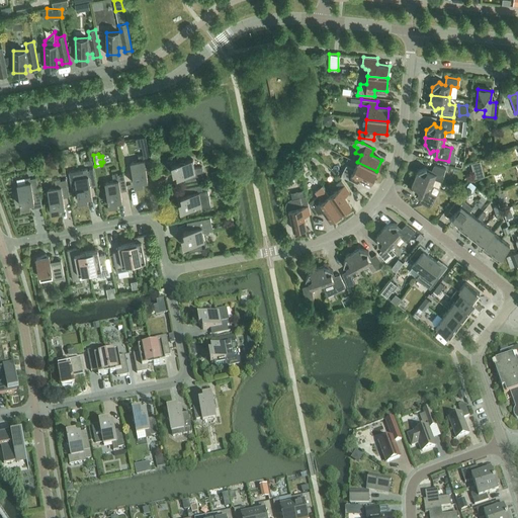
[(152,171),(153,171),(149,154),(149,156),(143,157),(143,155),(138,156),(139,161),(130,163),(135,184),(144,182),(143,179),(148,178),(146,171),(152,170),(152,171)]
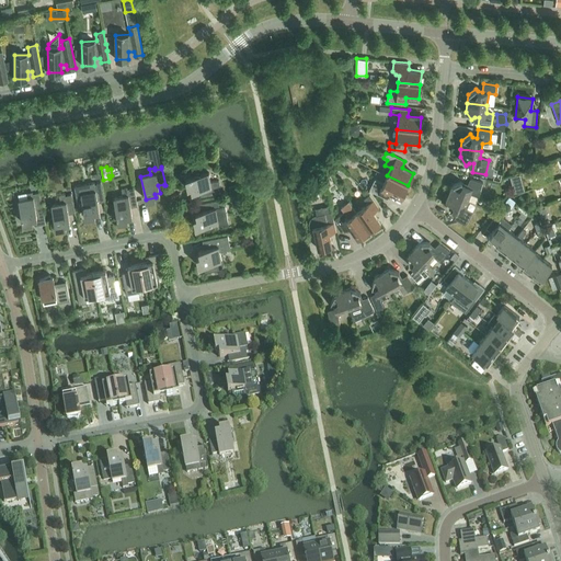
[(199,197),(221,193),(220,192),(219,193),(218,186),(219,186),(218,181),(210,182),(208,172),(185,178),(187,187),(191,186),(192,192),(199,190),(201,196),(198,196),(199,197)]
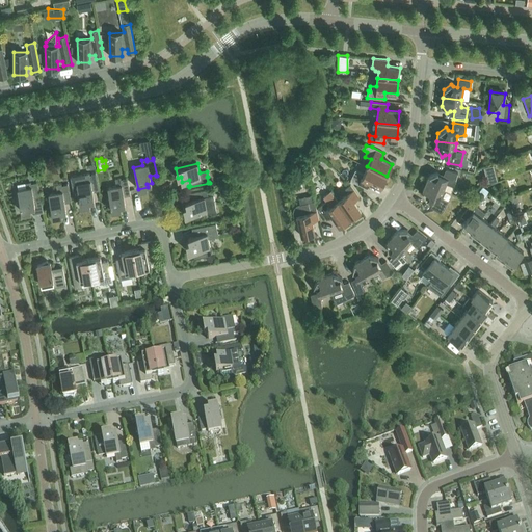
[(484,167),(488,183),(498,181),(493,165),(484,167)]
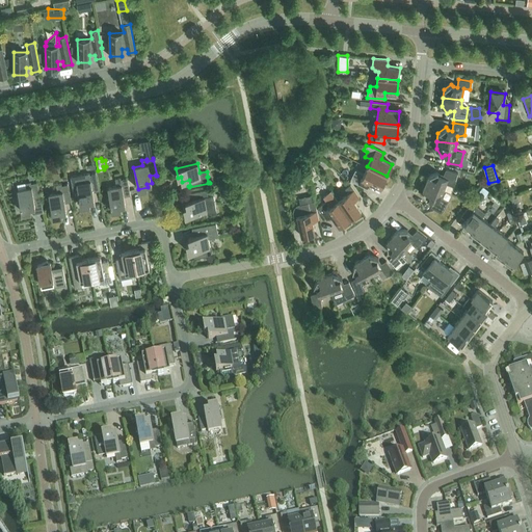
[(380,188),(387,176),(367,166),(364,174),(355,169),(350,180),(352,182),(367,188),(369,183),(380,188)]
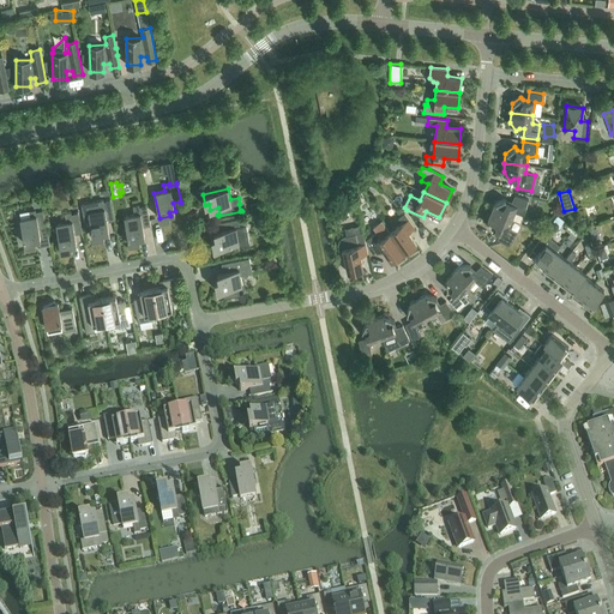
[(491,211),(512,220),(515,212),(524,215),(528,199),(513,196),(511,204),(506,203),(505,198),(494,203),(491,211)]
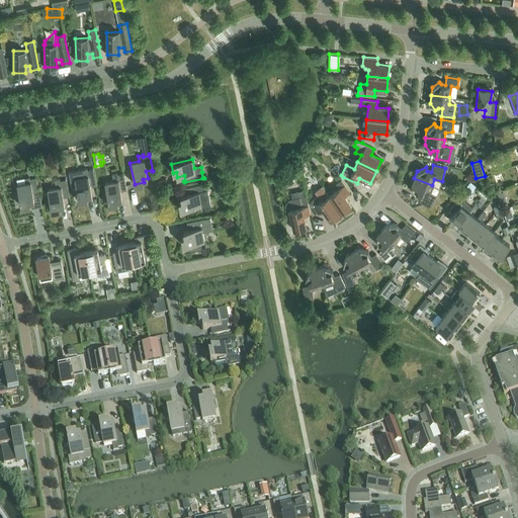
[(87,168),(82,169),(69,172),(72,184),(75,183),(79,200),(88,198),(87,195),(92,194),(90,187),(96,186),(96,187),(97,187),(93,167),(92,167),(93,169),(87,170),(87,168)]
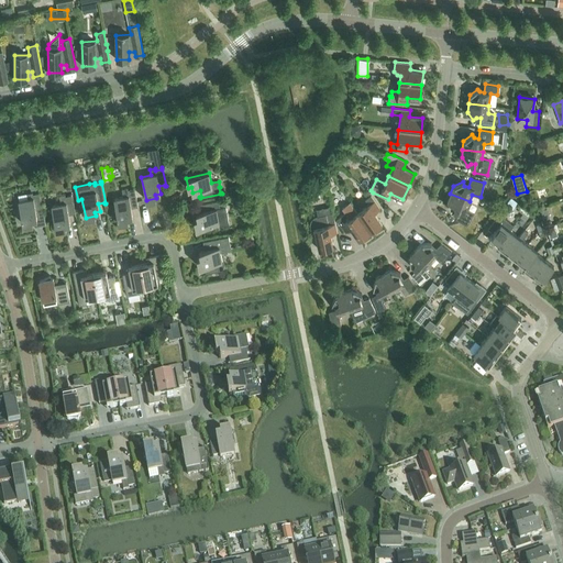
[(138,209),(139,208),(134,186),(133,187),(133,188),(128,189),(128,188),(121,189),(123,197),(113,199),(118,222),(129,220),(128,217),(133,216),(131,208),(138,207),(138,209)]
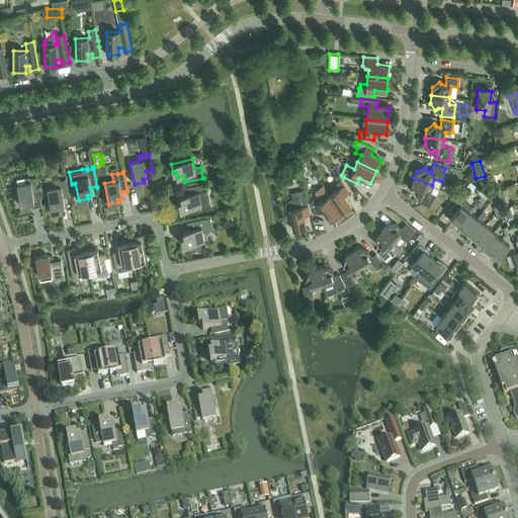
[(38,193),(39,193),(35,176),(35,177),(30,178),(29,177),(24,178),(25,183),(17,184),(21,206),(30,204),(29,201),(34,200),(32,193),(38,192),(38,193)]
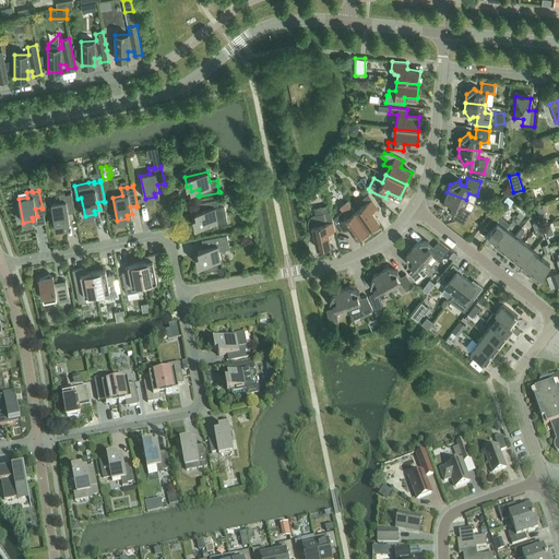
[(74,214),(75,214),(71,192),(70,192),(71,193),(64,195),(64,193),(59,194),(60,202),(50,204),(56,227),(66,225),(64,222),(70,221),(68,213),(74,212),(74,214)]
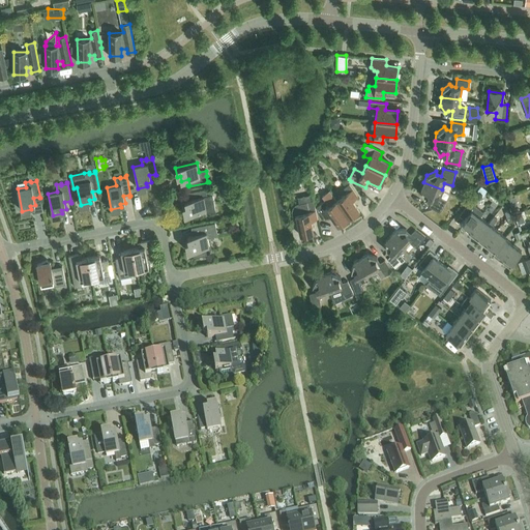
[(439,197),(442,189),(423,182),(420,189),(424,199),(428,197),(432,199),(429,206),(440,212),(446,200),(439,197)]
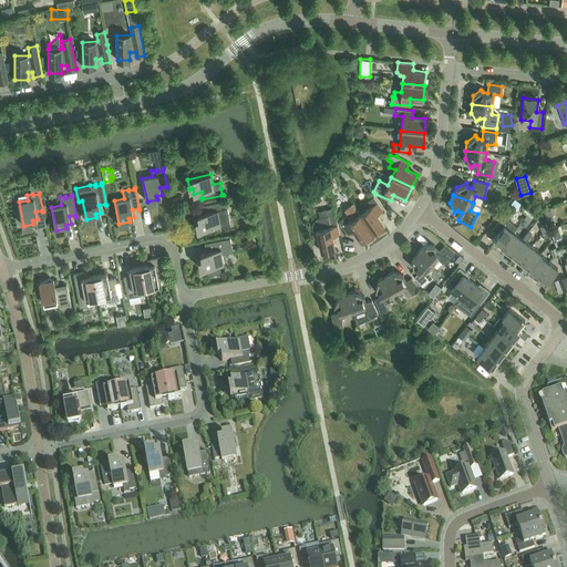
[(360,215),(372,233),(384,225),(377,214),(382,210),(373,197),(368,200),(371,206),(360,215)]
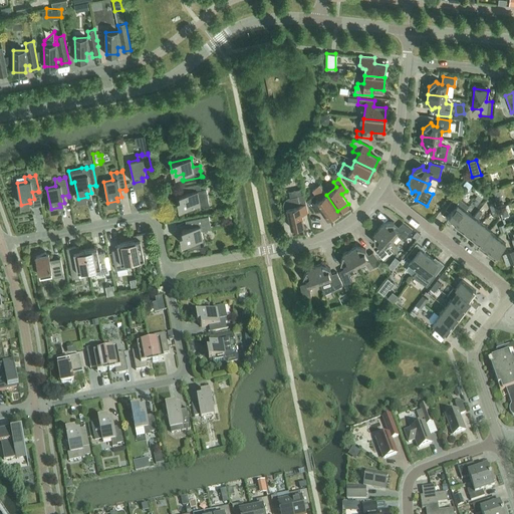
[(206,189),(203,189),(201,190),(200,184),(201,184),(201,183),(184,187),(186,187),(187,192),(179,194),(180,198),(177,199),(179,208),(200,204),(201,206),(209,204),(206,189)]
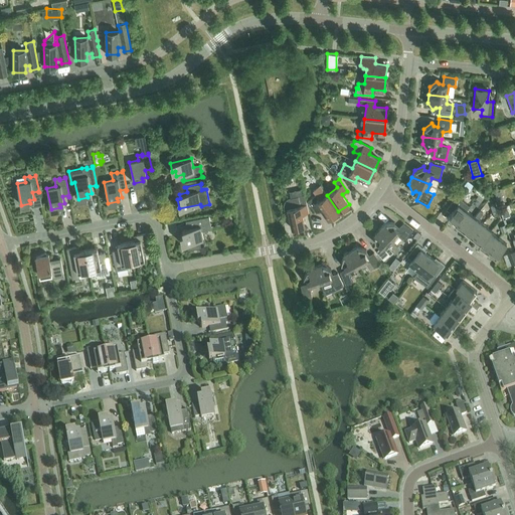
[(338,211),(327,195),(320,185),(314,189),(317,194),(308,201),(316,213),(321,209),(328,219),(338,211)]
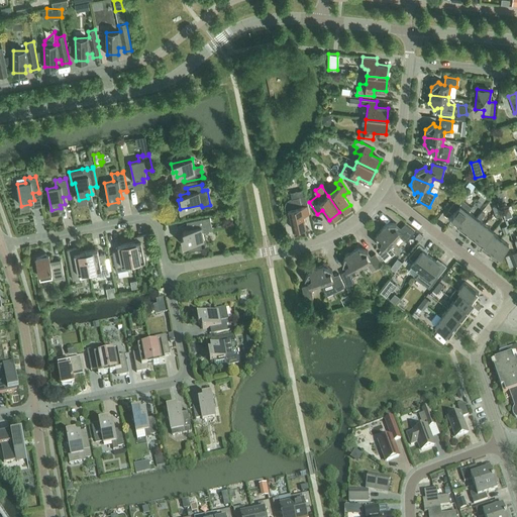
[(496,194),(501,206),(506,204),(503,193),(502,191),(496,194)]
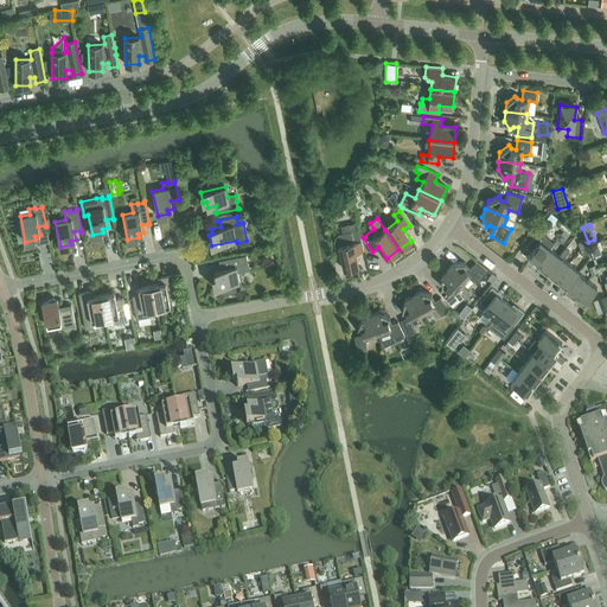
[(537,264),(549,248),(554,243),(543,235),(545,232),(540,228),(526,246),(531,250),(526,257),(537,264)]
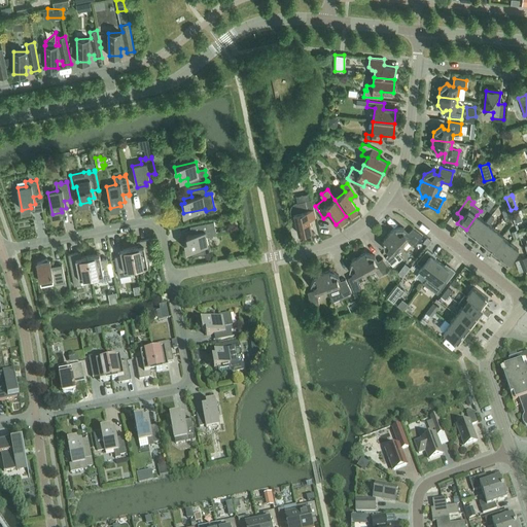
[(296,203),(296,202),(295,203),(293,203),(292,204),(291,206),(290,207),(290,208),(289,210),(289,211),(290,213),(290,214),(294,214),(299,234),(312,231),(309,219),(315,217),(311,200),(296,203)]
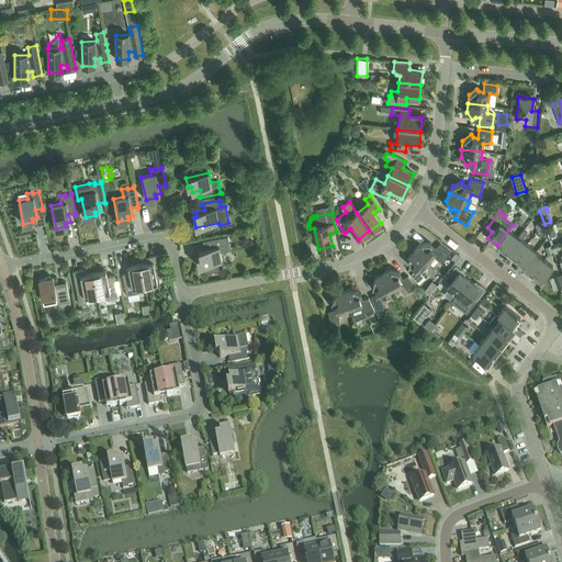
[(506,251),(518,236),(508,229),(497,245),(506,251)]
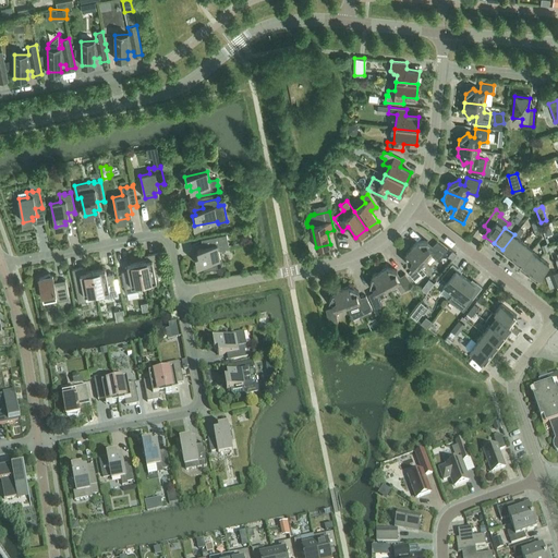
[(518,238),(523,231),(520,229),(514,235),(514,234),(502,250),(511,257),(523,242),(518,238)]
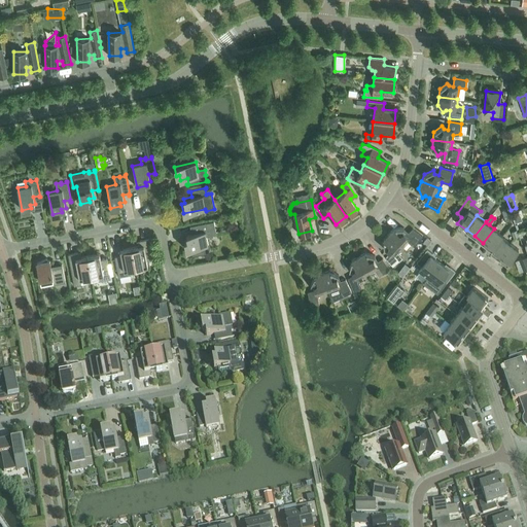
[(189,225),(190,234),(186,235),(187,239),(184,240),(186,249),(190,248),(191,255),(204,252),(203,246),(208,245),(206,236),(216,235),(213,220),(189,225)]
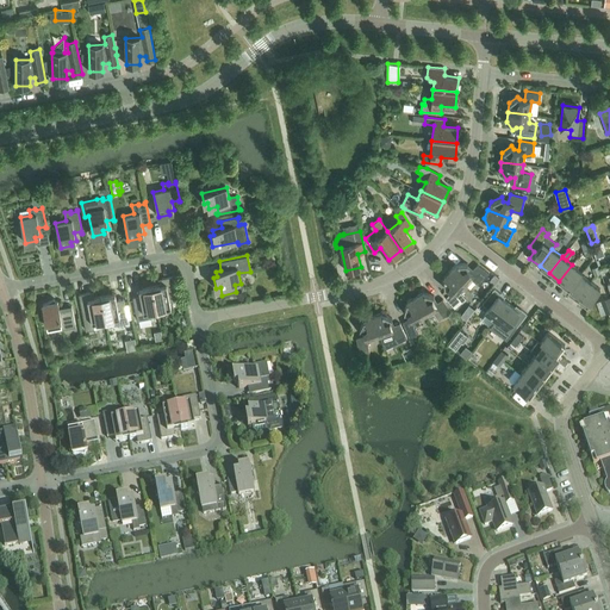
[(449,271),(466,286),(472,280),(479,285),(489,273),(477,265),(471,271),(467,267),(467,263),(456,263),(449,271)]
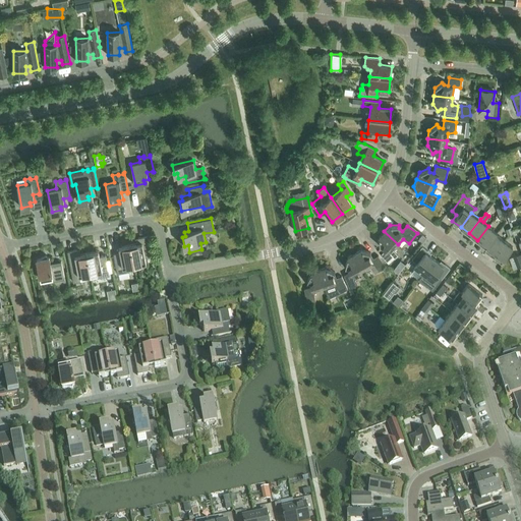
[(485,246),(496,234),(497,232),(488,226),(477,240),(485,246)]
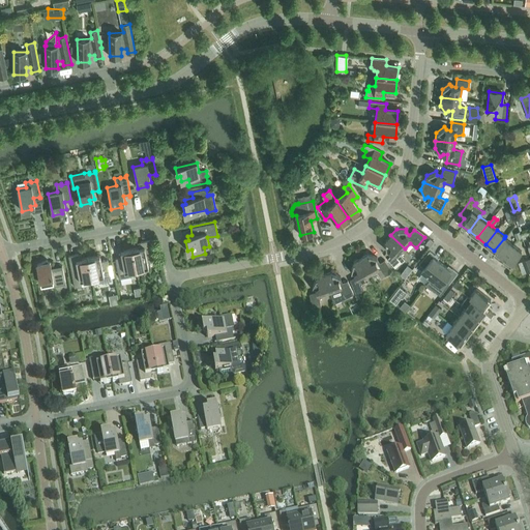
[(400,254),(405,248),(390,235),(385,240),(385,249),(389,249),(392,253),(387,259),(394,268),(405,260),(400,254)]
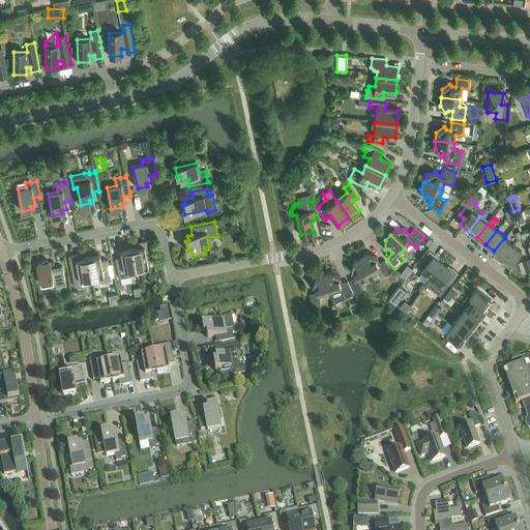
[(501,259),(512,244),(504,238),(494,251),(493,252),(501,259)]
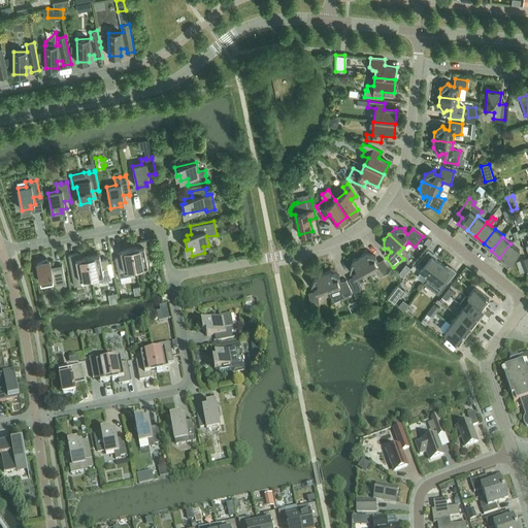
[(132,248),(136,268),(147,266),(146,260),(154,259),(150,238),(137,241),(138,246),(132,248)]
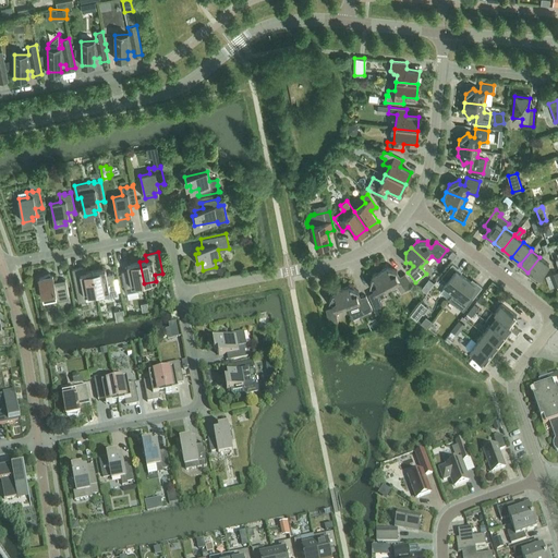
[(540,257),(528,273),(536,280),(548,265),(540,257)]
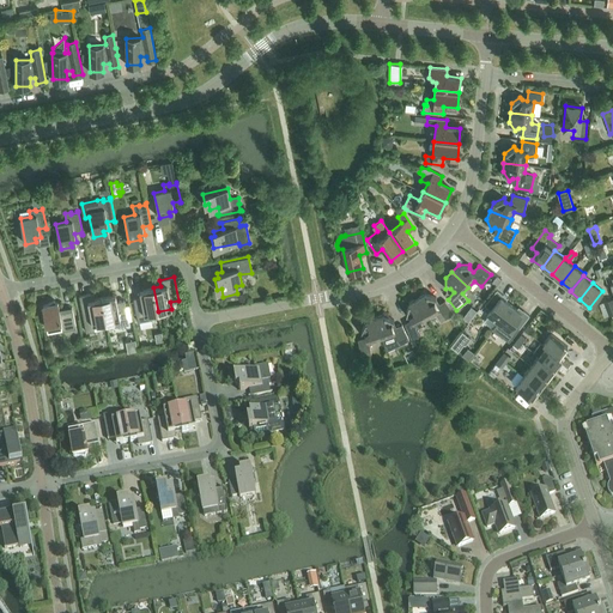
[(151,313),(158,311),(153,287),(139,290),(141,297),(133,298),(138,322),(152,319),(151,313)]
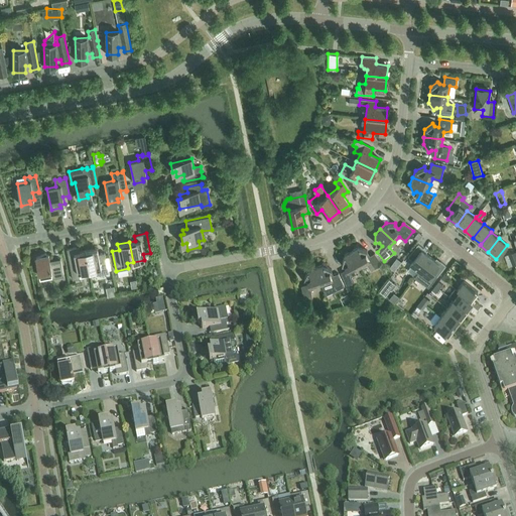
[(418,271),(430,257),(421,250),(422,248),(417,244),(407,257),(412,261),(409,265),(418,271)]
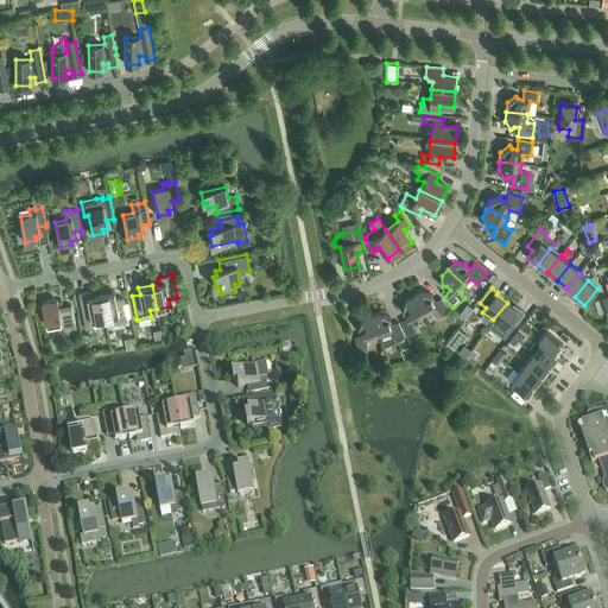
[(106,318),(101,296),(94,297),(93,291),(78,293),(86,329),(94,328),(93,322),(106,318)]
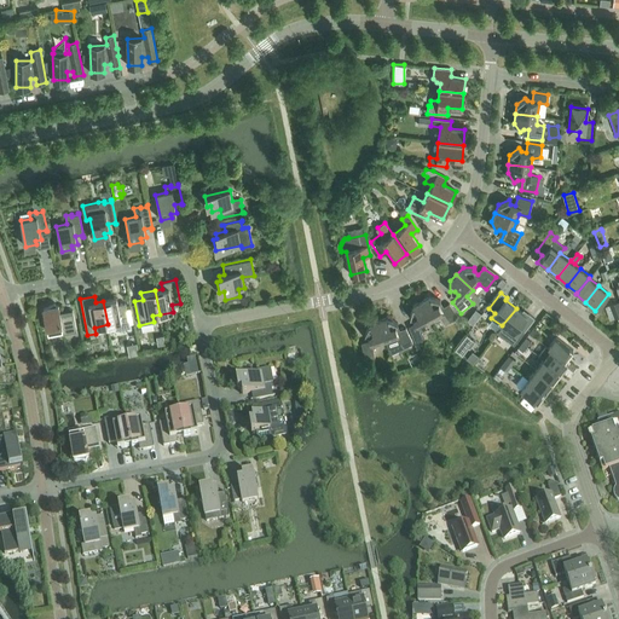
[(421,301),(432,322),(439,317),(445,324),(457,316),(449,304),(441,308),(439,304),(440,300),(429,296),(421,301)]
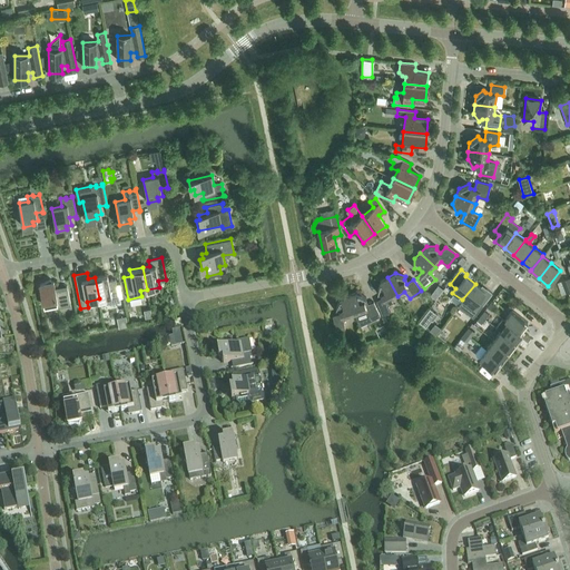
[(95,277),(99,298),(105,297),(107,304),(119,301),(115,279),(108,281),(107,274),(95,277)]
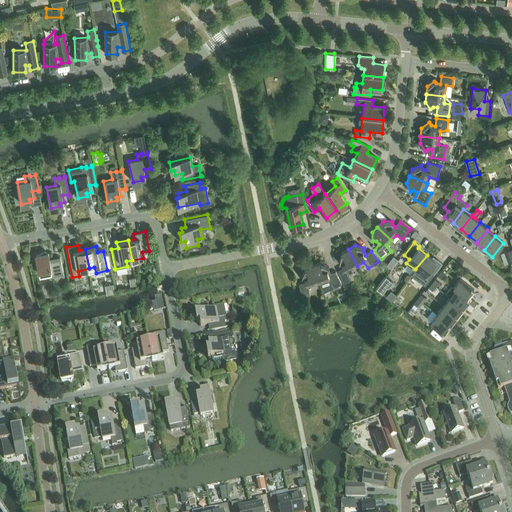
[(352,269),(357,266),(348,249),(341,253),(339,262),(342,263),(344,266),(338,270),(343,283),(351,280),(348,274),(353,271),(352,269)]
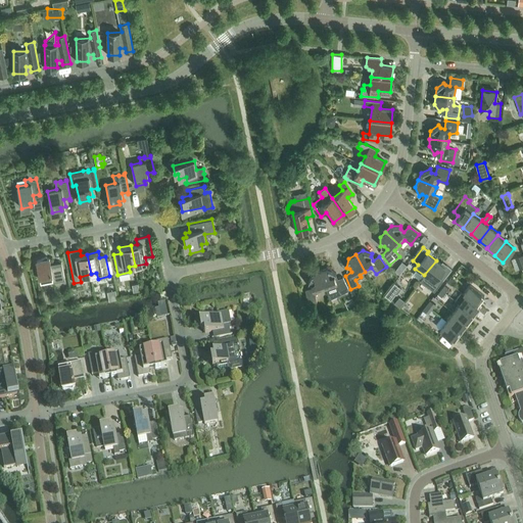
[(53,282),(64,280),(61,263),(50,265),(49,258),(47,258),(46,256),(39,260),(37,260),(37,263),(35,264),(39,272),(41,281),(52,278),(53,282)]
